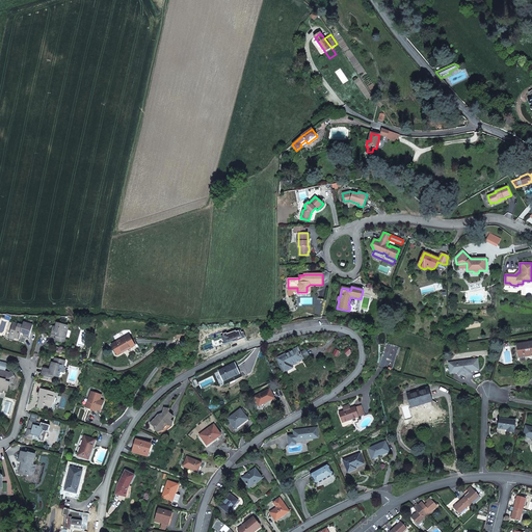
[(12,333),(11,337),(15,338),(19,339),(21,335),(21,333),(25,334),(24,336),(29,338),(33,325),(31,325),(32,322),(27,320),(26,323),(24,322),(23,325),(18,324),(18,326),(12,325),(11,330),(12,333)]
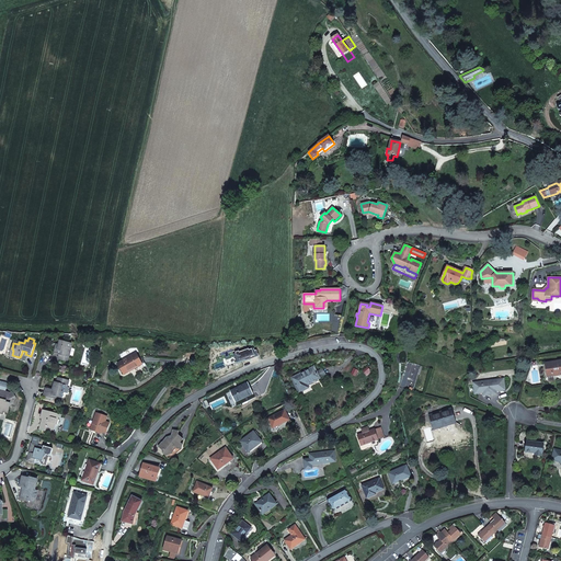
[(72,343),(60,340),(59,344),(58,346),(56,345),(54,354),(59,355),(58,359),(66,362),(67,356),(69,357),(72,343)]
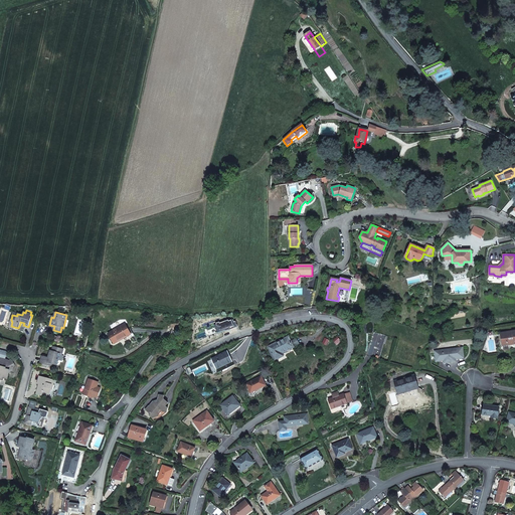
[(128,329),(125,324),(108,333),(114,343),(122,338),(123,339),(131,334),(128,329)]
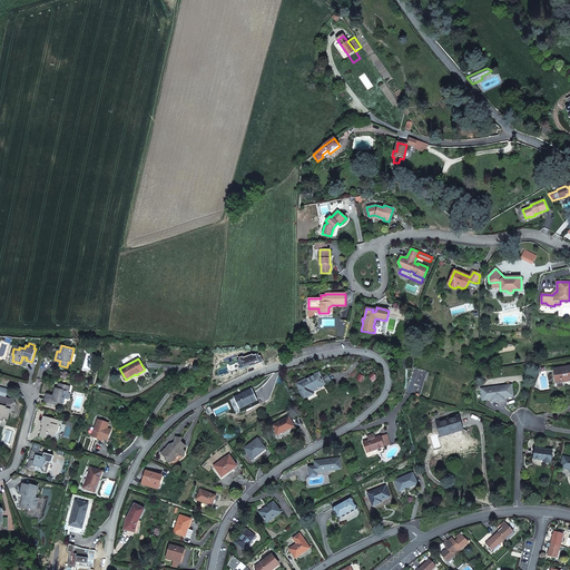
[(569,365),(553,369),(556,381),(569,379),(569,381),(569,380),(569,365)]
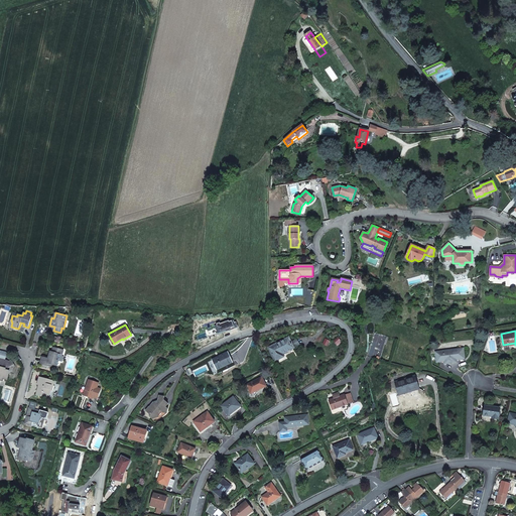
[(291,342),(288,338),(269,348),(272,354),(275,359),(275,361),(283,357),(282,354),(293,348),(291,342)]
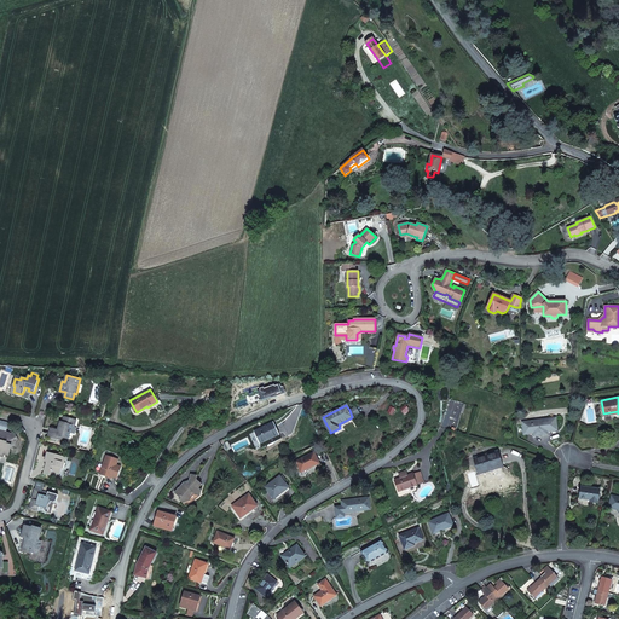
[(356,408),(350,410),(352,417),(359,414),(356,408)]
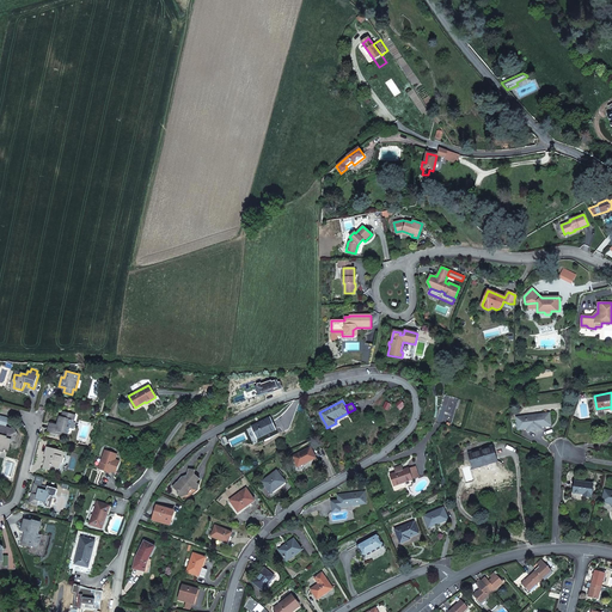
[(50,423),(48,432),(51,432),(56,433),(63,435),(65,433),(68,434),(71,421),(73,421),(75,415),(63,412),(62,417),(60,417),(57,426),(50,423)]
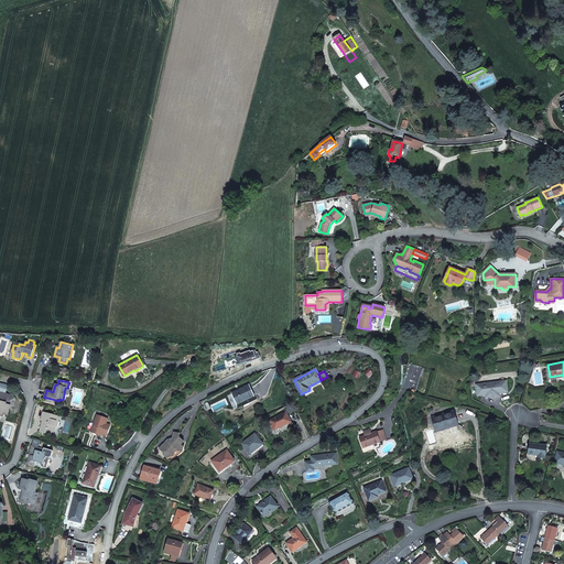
[(499,393),(508,392),(506,381),(497,382),(497,383),(495,383),(495,382),(488,383),(488,384),(486,384),(486,383),(476,384),(477,396),(487,394),(487,398),(499,396),(499,393)]
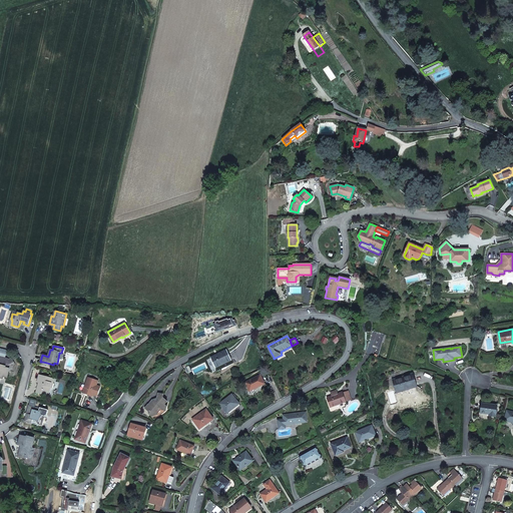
[(227,351),(217,355),(223,364),(231,360),(227,351)]
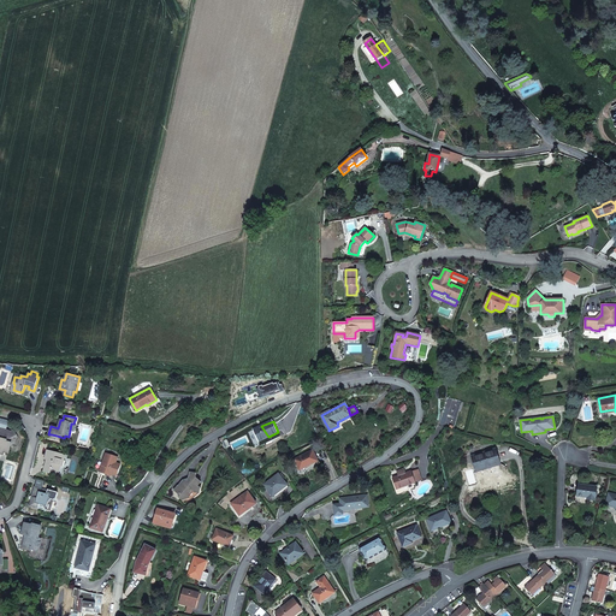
[(261,426),(253,430),(259,442),(268,437),(261,426)]
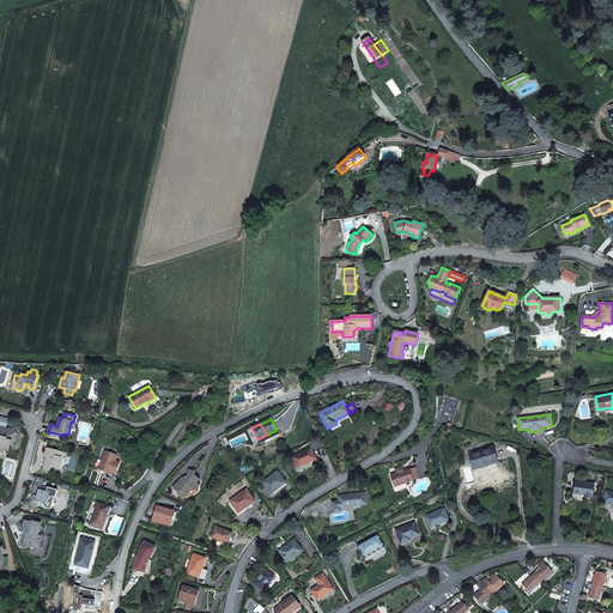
[(6,429),(0,426),(0,451),(4,453),(5,450),(10,451),(11,445),(10,444),(11,441),(12,441),(17,442),(18,436),(16,430),(6,429)]
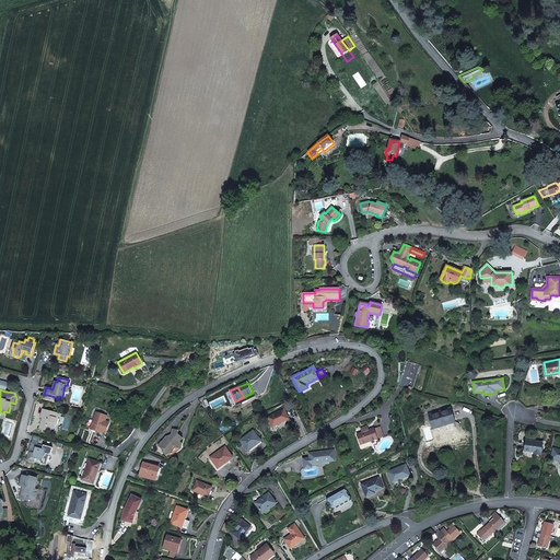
[(438,412),(439,427),(455,421),(451,408),(438,412)]
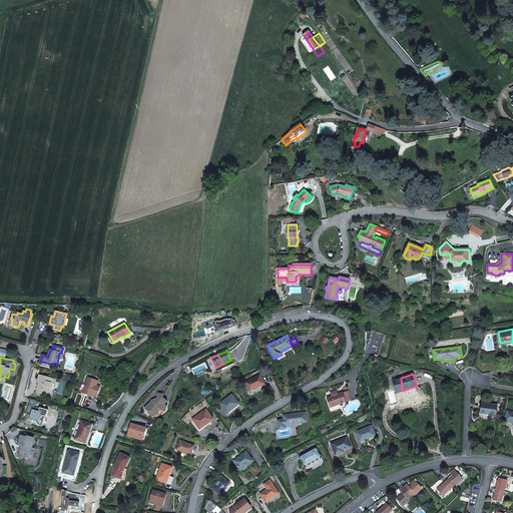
[(39,375),(37,383),(39,383),(41,384),(41,386),(37,389),(36,393),(43,395),(45,393),(49,394),(50,388),(52,388),(53,383),(51,383),(52,379),(39,375)]
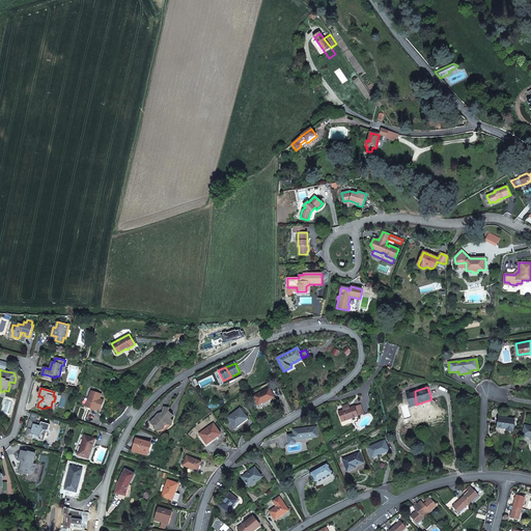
[(270,388),(254,396),(258,406),(274,397),(270,388)]
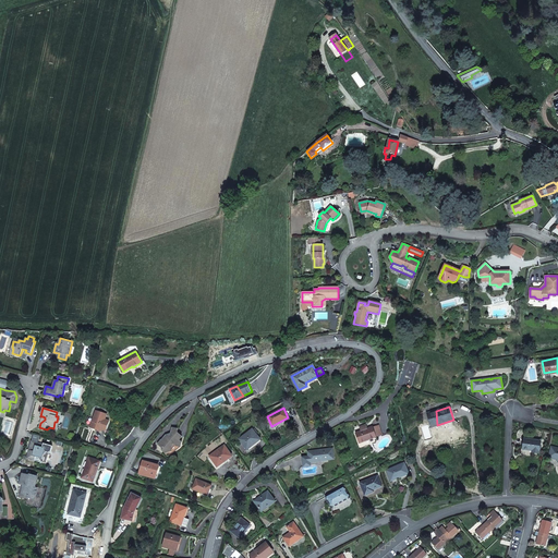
[(105,420),(107,414),(96,411),(91,427),(100,431),(100,429),(106,431),(109,421),(105,420)]
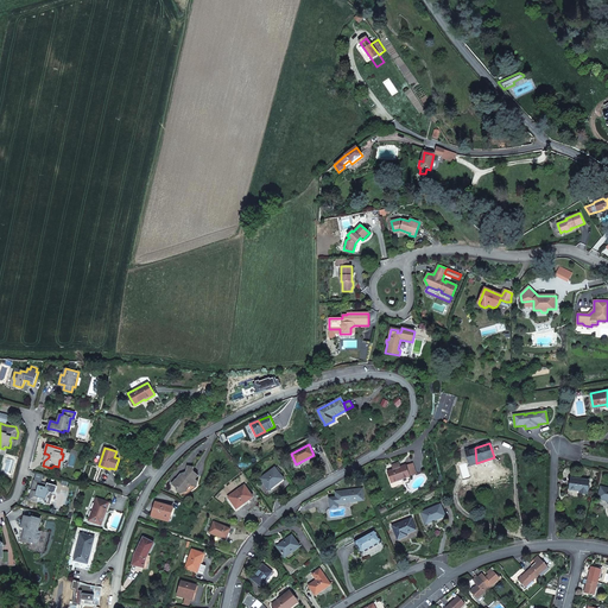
[(466,450),(470,466),(476,463),(475,448),(466,450)]
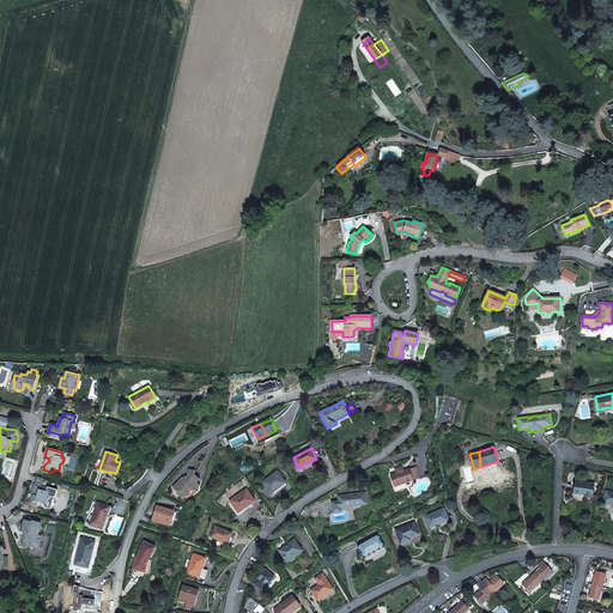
[(416,467),(410,469),(413,480),(419,478),(416,467)]
